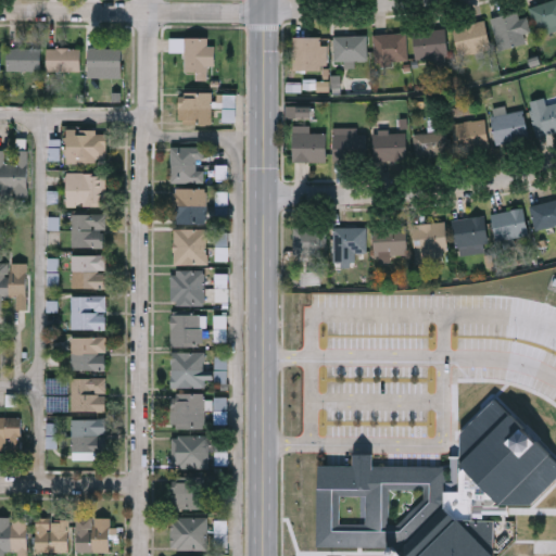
[(555,26),(536,33),(528,5),(545,0),(555,0),(555,26)]
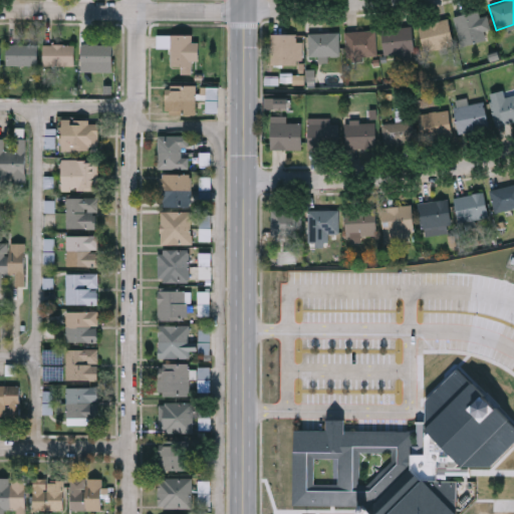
[(485,38),(459,44),(453,14),(478,8),(485,38)]
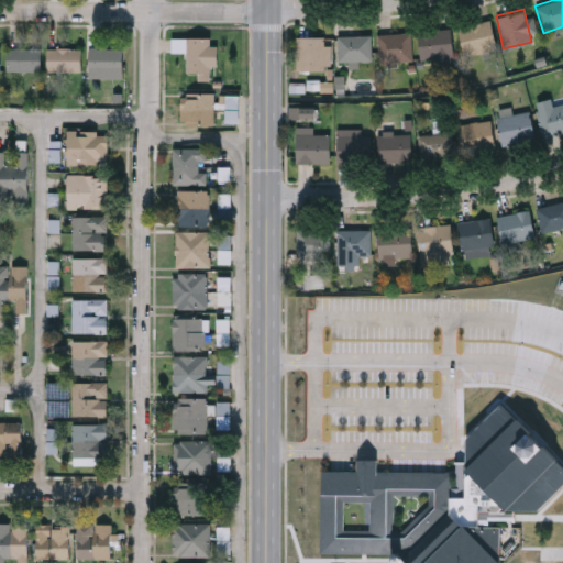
[(496,46),(464,54),(457,24),(489,18),(496,46)]
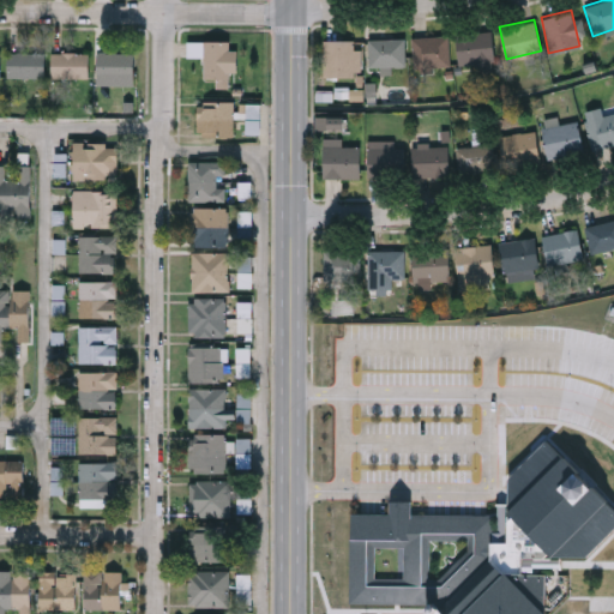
[(455,31),(491,29),(493,60),(457,62),(455,31)]
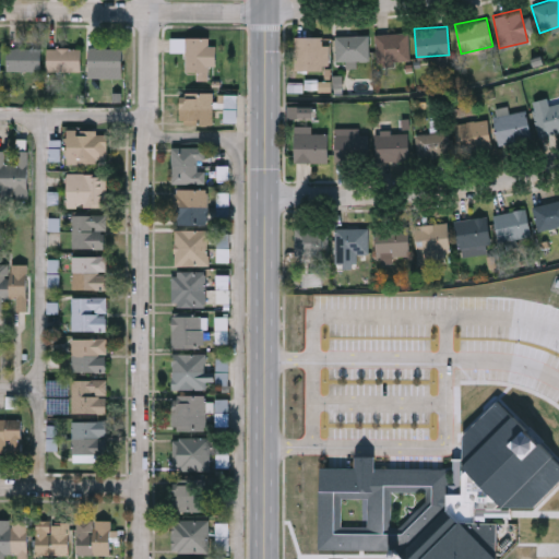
[(375,31),(407,31),(407,58),(375,58),(375,31)]
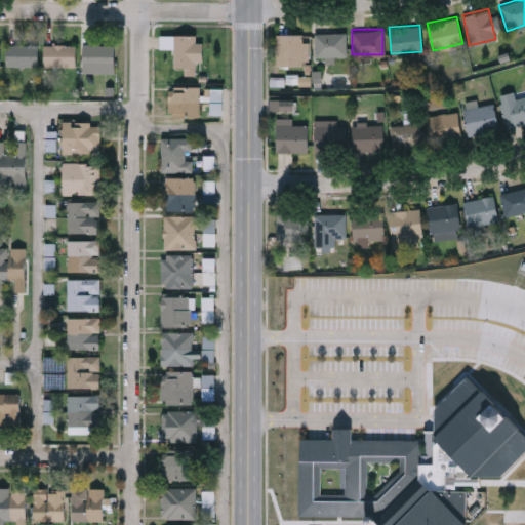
[(346,55),(314,55),(314,31),(346,31),(346,55)]
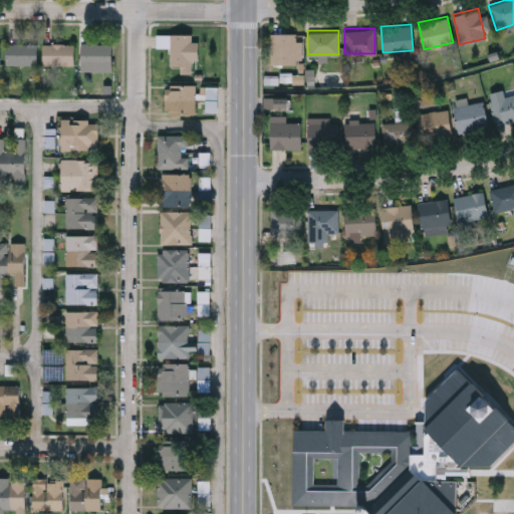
[(300,31),(300,61),(270,61),(270,31),(300,31)]
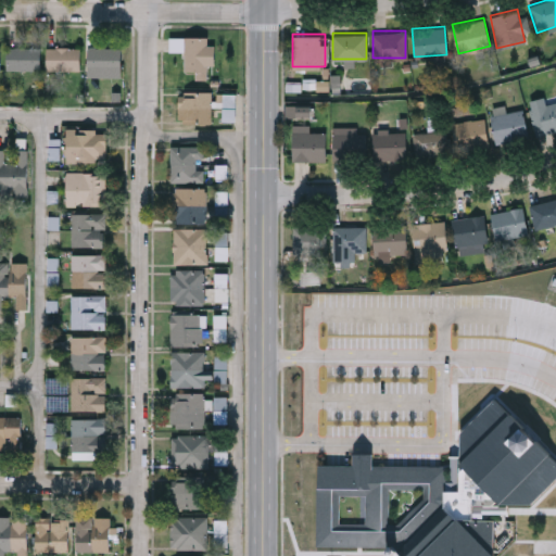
[(209,38),(209,80),(185,80),(185,38),(209,38)]
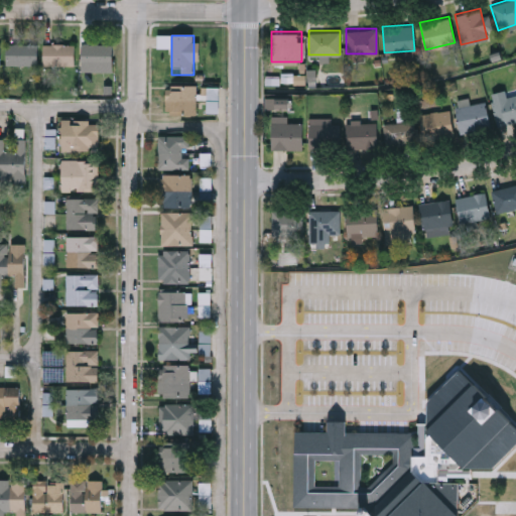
[(38,67),(6,67),(6,45),(38,45),(38,67)]
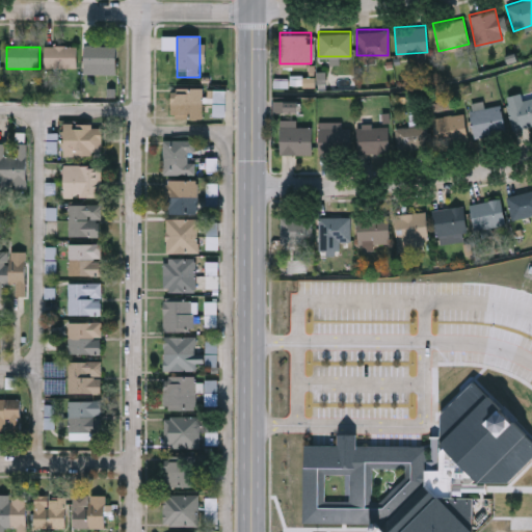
[(77,69),(46,69),(46,48),(77,48),(77,69)]
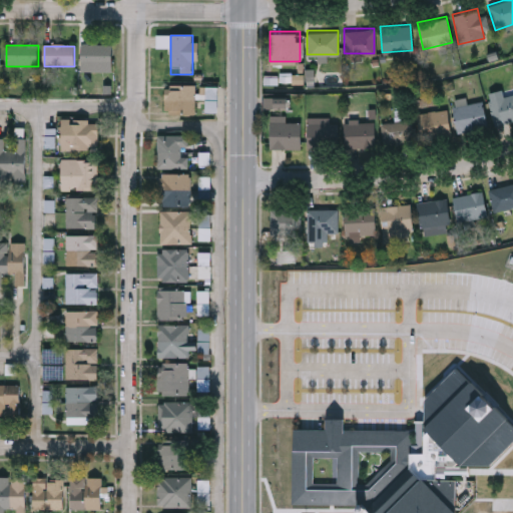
[(112,72),(82,72),(82,46),(112,46),(112,72)]
